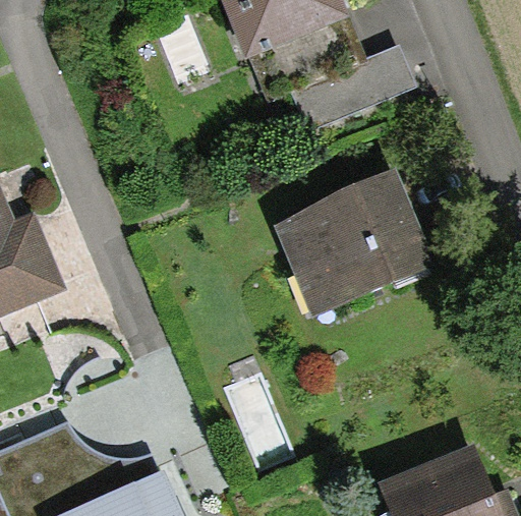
[(219,0),(245,63),(252,60),(270,102),(290,93),(307,133),(418,87),(401,44),(368,57),(343,0),(219,0)]
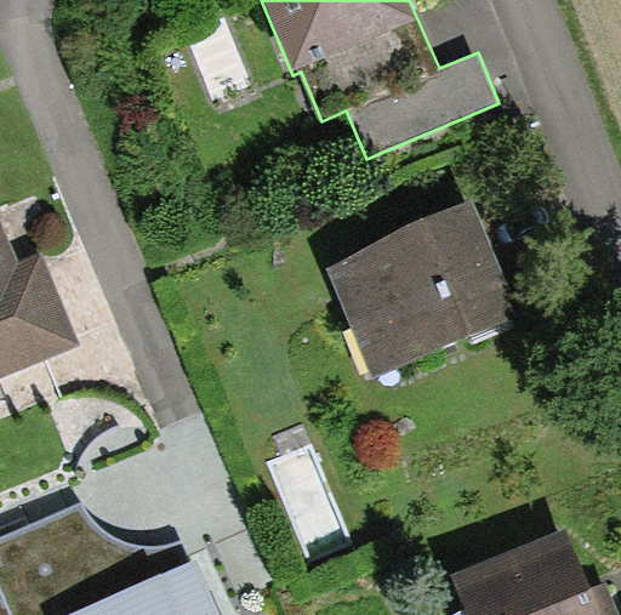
[(473,203),(328,273),(372,377),(520,319),(473,203)]
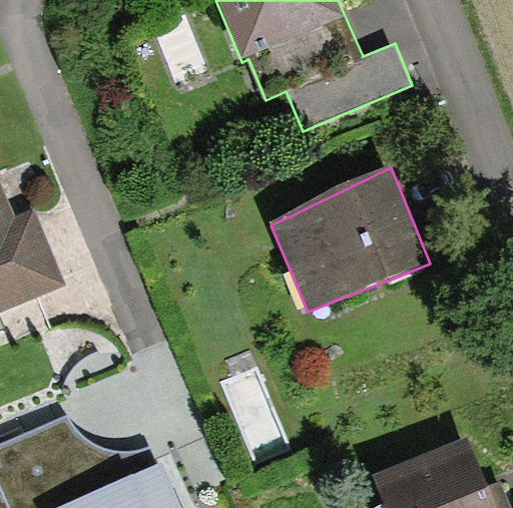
[(0,182),(0,330),(4,329),(0,319),(0,311),(66,284),(35,210),(15,218),(0,182)]
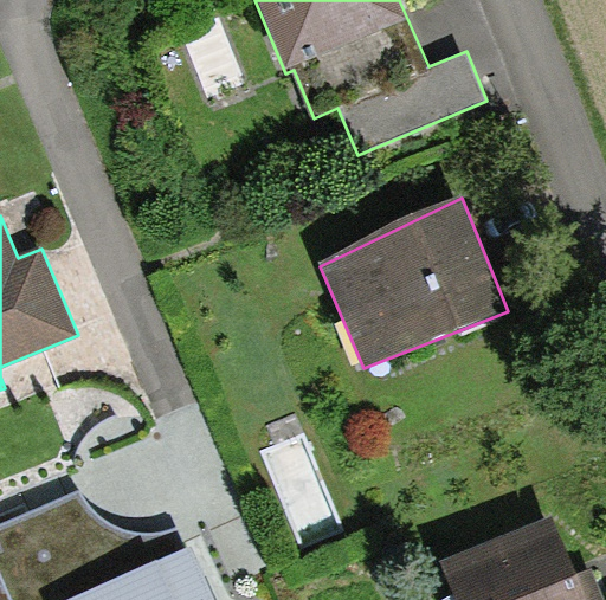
[(0,524),(0,599),(218,599),(194,549),(186,553),(175,528),(150,533),(117,527),(92,509),(82,488),(0,524)]
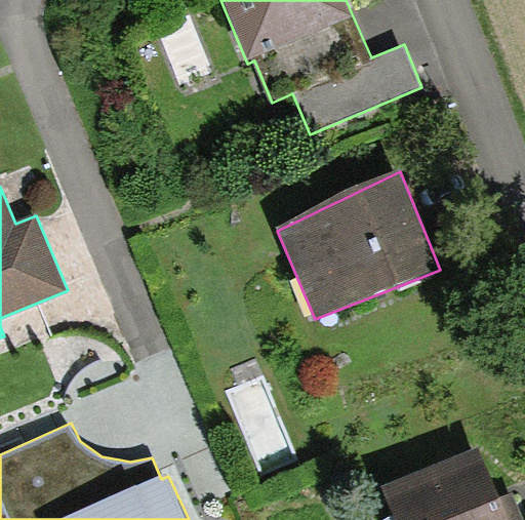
[(508,519),(478,448),(379,490),(392,519),(508,519)]
